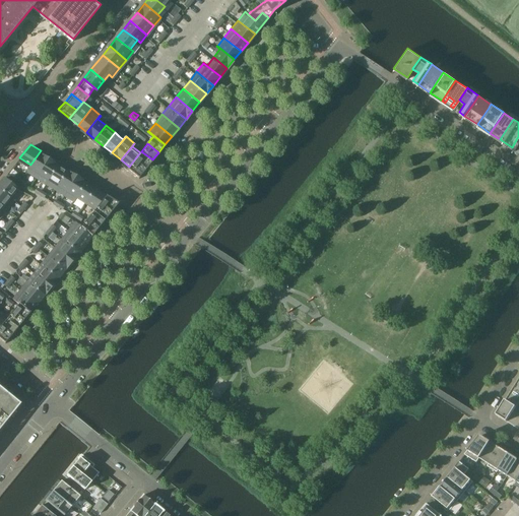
[(28,169),(38,174),(50,156),(41,150),(30,165),(28,169)]
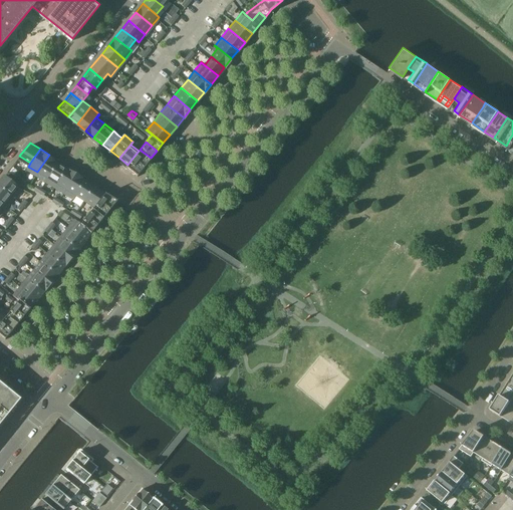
[(151,158),(140,150),(139,151),(134,157),(145,166),(150,160),(151,158)]
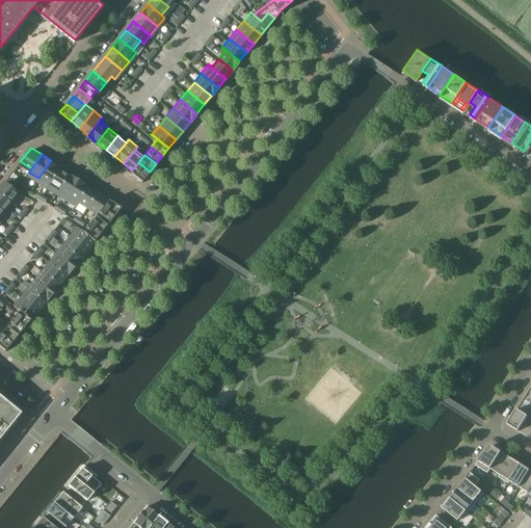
[(38,178),(48,184),(60,166),(51,160),(38,178)]
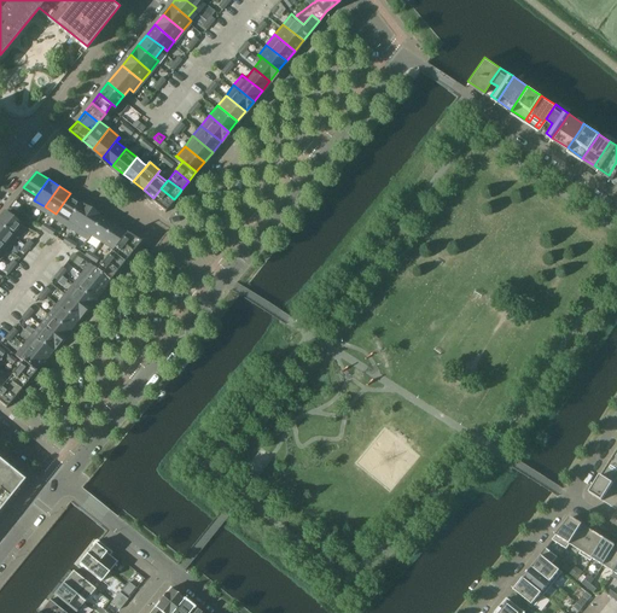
[(161,188),(153,198),(167,209),(174,199),(161,188)]
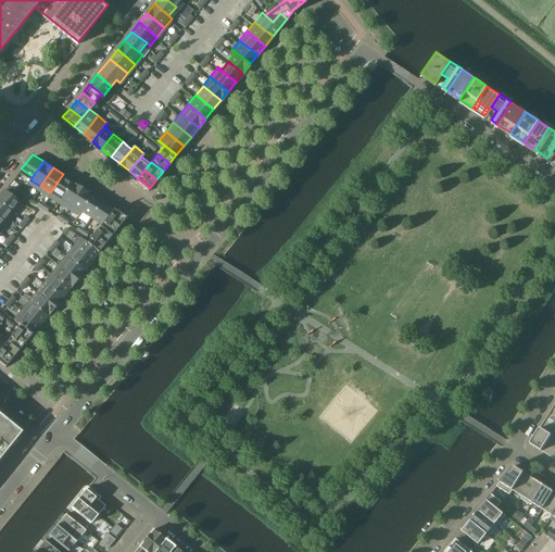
[(50,192),(60,199),(73,179),(63,174),(50,192)]
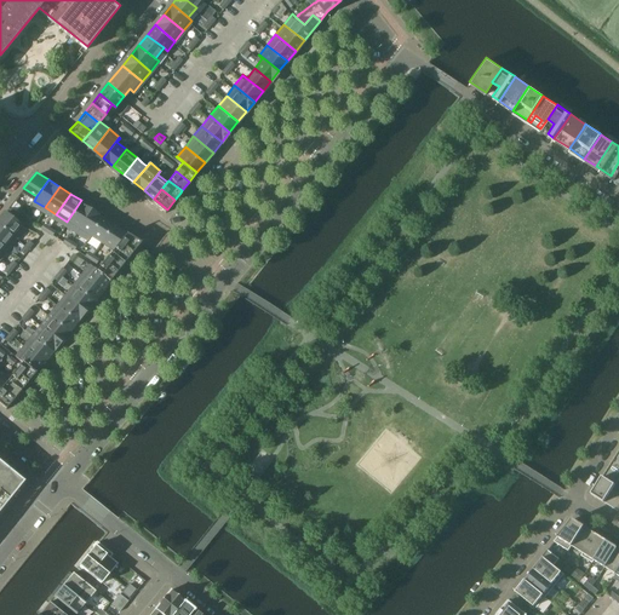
[(145,197),(138,205),(149,214),(156,207),(145,197)]
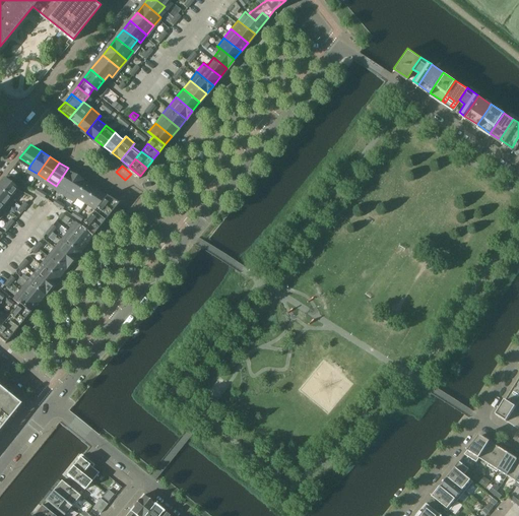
[(56,186),(66,192),(77,174),(68,168),(56,186)]
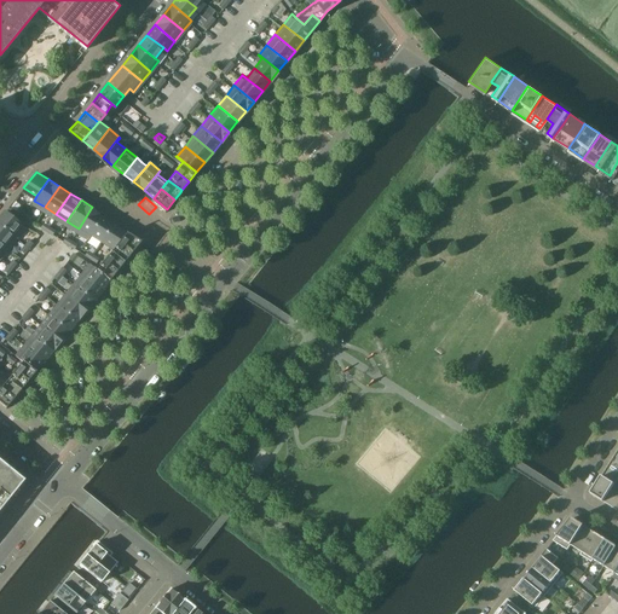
[(92,231),(104,214),(92,207),(79,229),(90,236),(90,235),(92,231)]
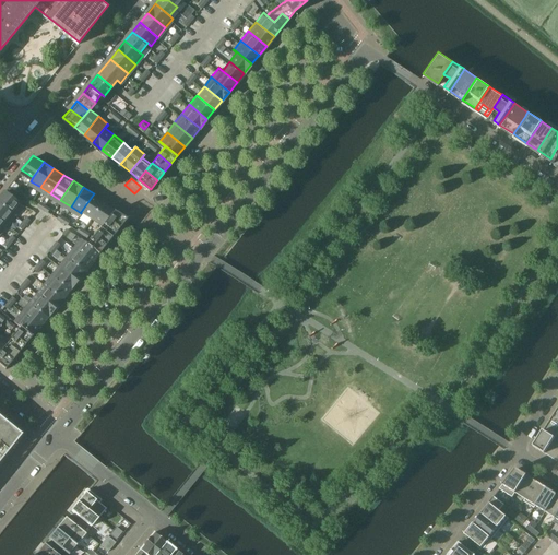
[(21,200),(6,188),(0,195),(0,199),(15,212),(24,202),(21,200)]
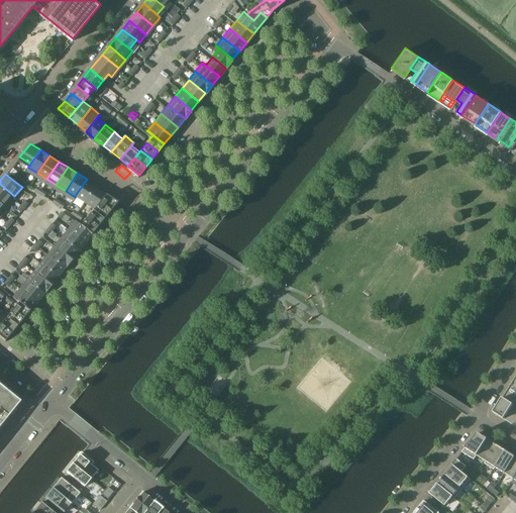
[(86,199),(96,185),(87,179),(77,193),(86,199)]
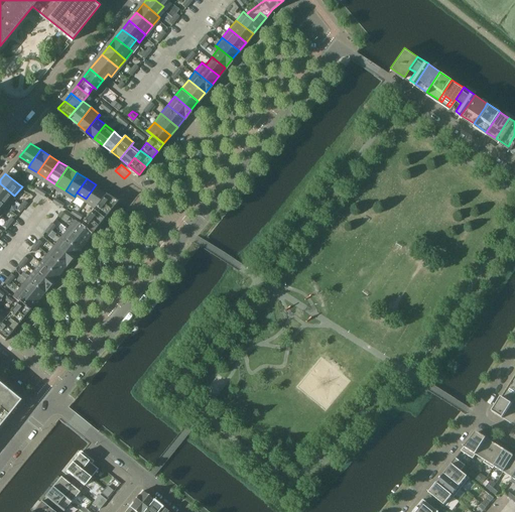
[(14,196),(0,183),(0,198),(8,204),(13,198),(14,196)]
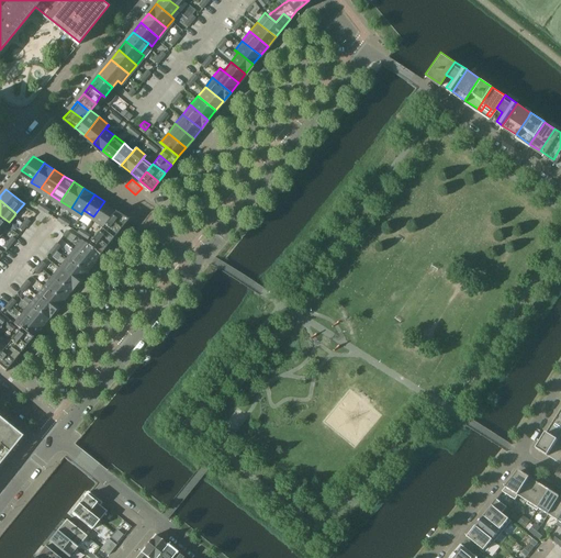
[(93,216),(104,223),(109,219),(116,209),(104,201),(93,216)]
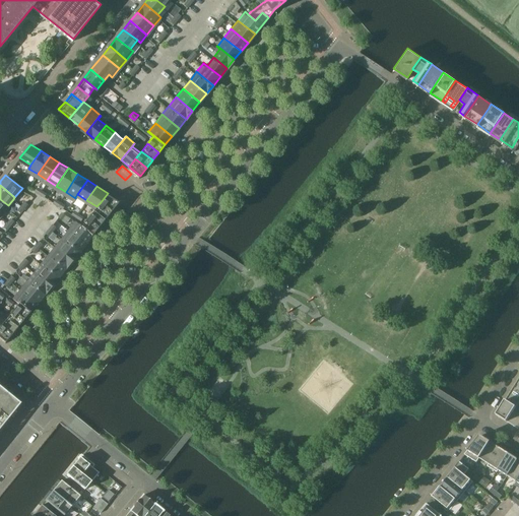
[(120,200),(108,193),(101,202),(111,210),(120,200)]
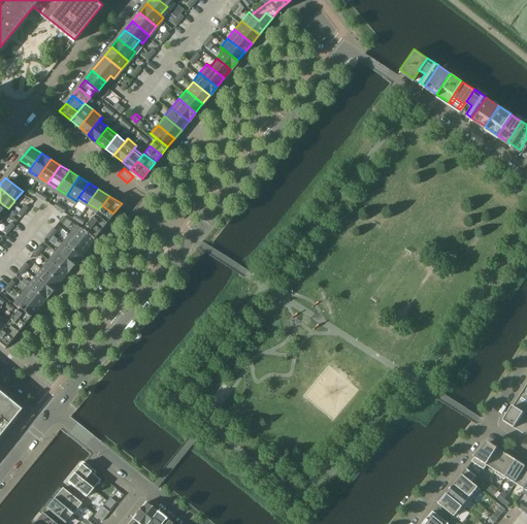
[(98,209),(96,213),(107,222),(112,214),(102,205),(98,209)]
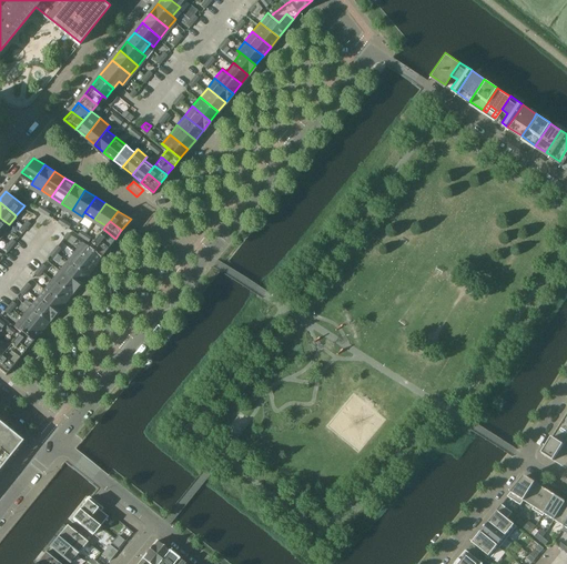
[(103,229),(97,237),(109,247),(115,239),(103,229)]
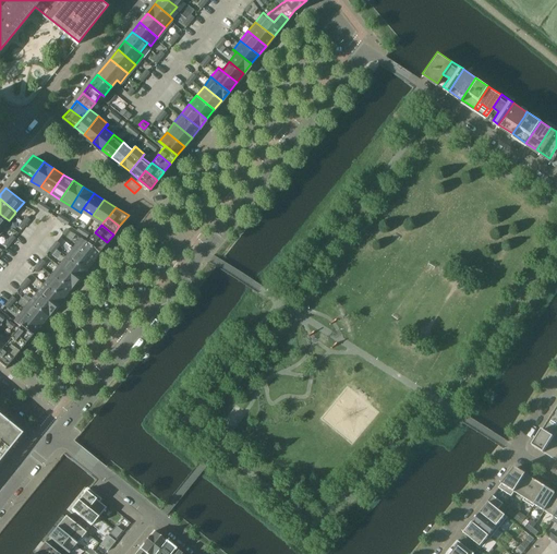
[(89,239),(88,240),(100,250),(107,242),(95,232),(89,239)]
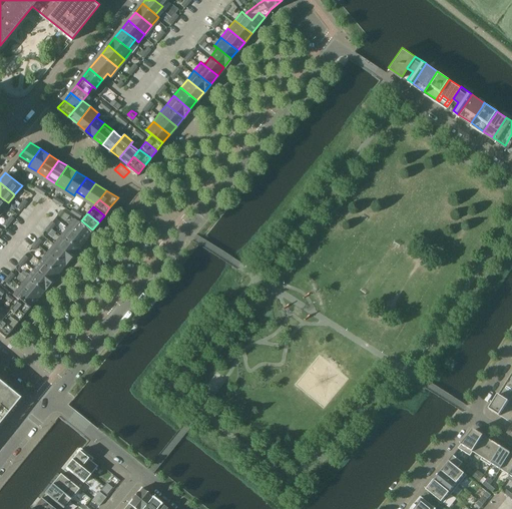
[(76,215),(69,224),(85,237),(92,229),(81,220),(76,215)]
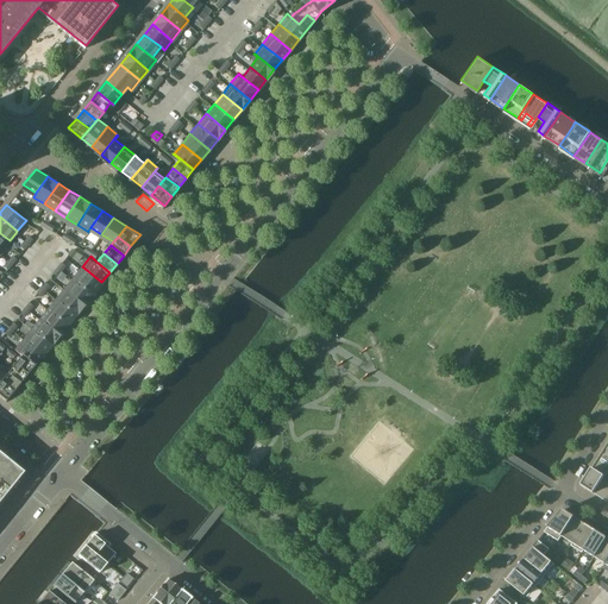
[(82,266),(74,276),(93,293),(101,282),(82,266)]
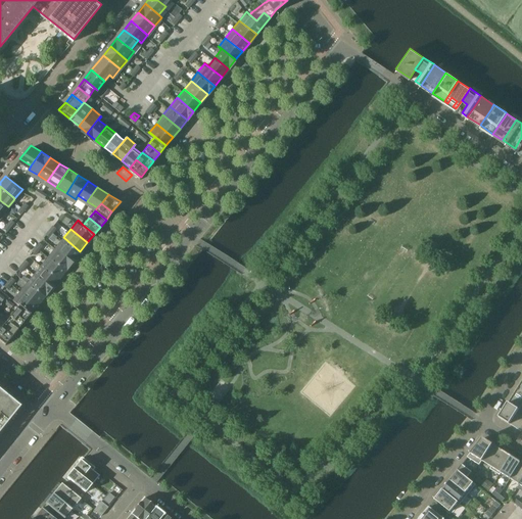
[(63,237),(56,246),(74,260),(80,251),(63,237)]
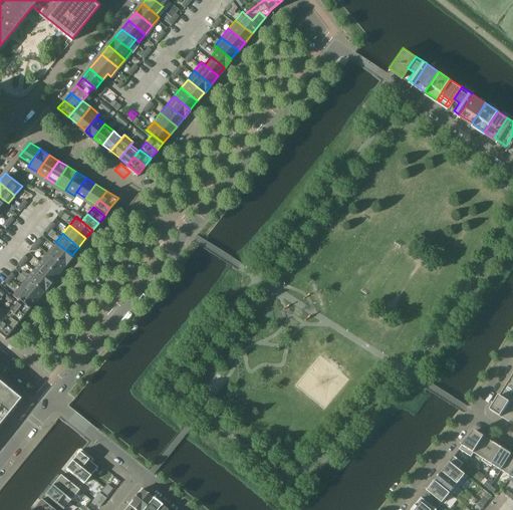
[(55,242),(48,250),(65,263),(72,255),(55,242)]
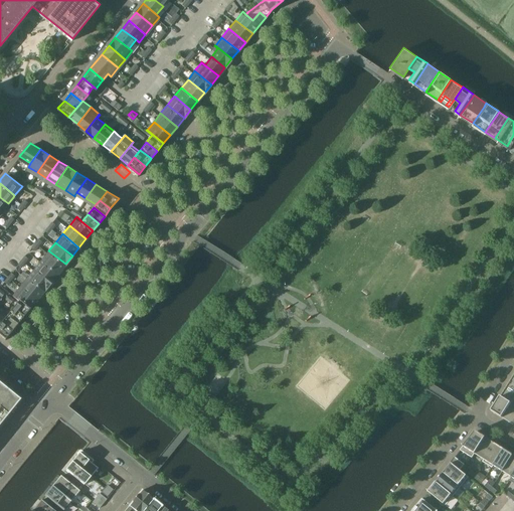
[(48,250),(42,260),(58,273),(65,264),(48,250)]
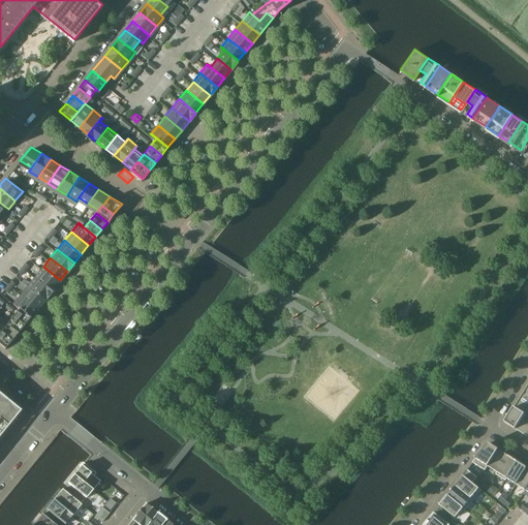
[(37,274),(36,275),(53,288),(60,280),(43,267),(37,274)]
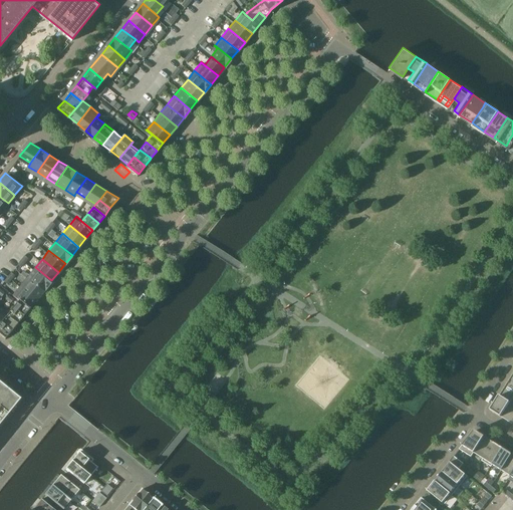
[(51,280),(35,267),(28,275),(44,289),(51,280)]
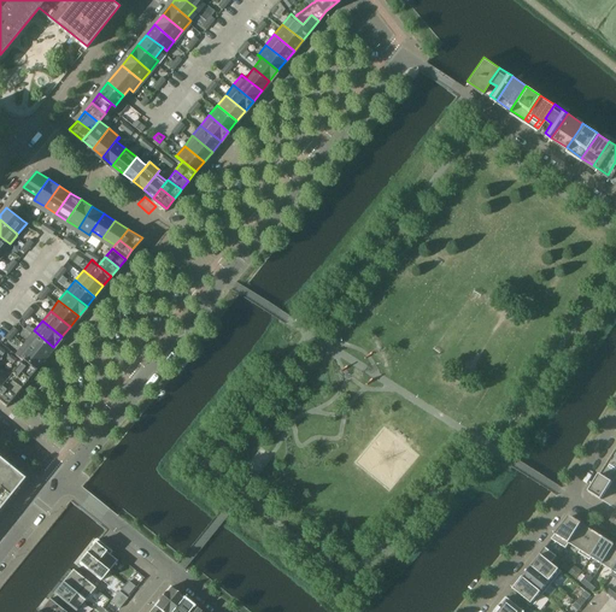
[(34,330),(25,341),(46,357),(53,347),(34,330)]
